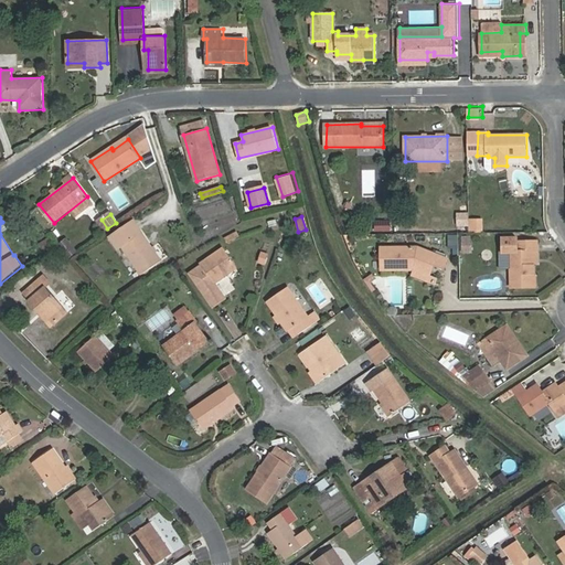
[(123,246),(141,275),(162,260),(134,221),(110,237),(119,248),(123,246)]
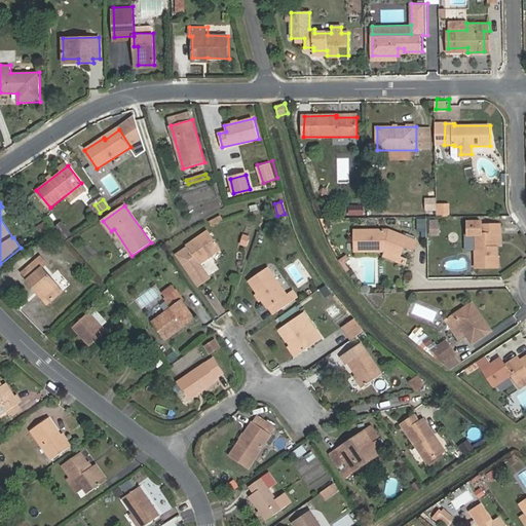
[(437,207),(437,215),(449,215),(449,207),(437,207)]
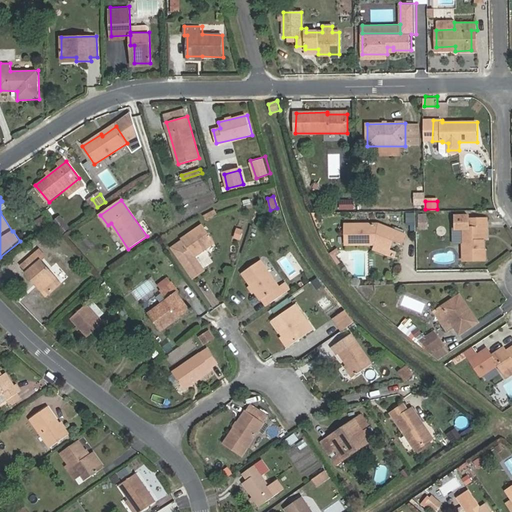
[(214,207),(203,214),(206,220),(217,214),(214,207)]
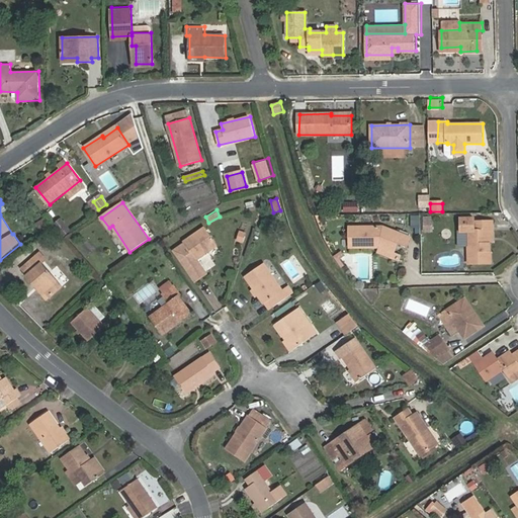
[(34,214),(38,221),(44,218),(38,211),(34,214)]
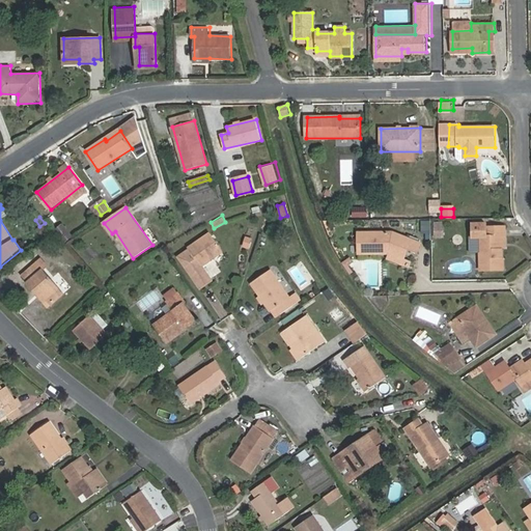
[(438,232),(447,233),(447,225),(438,225),(438,232)]
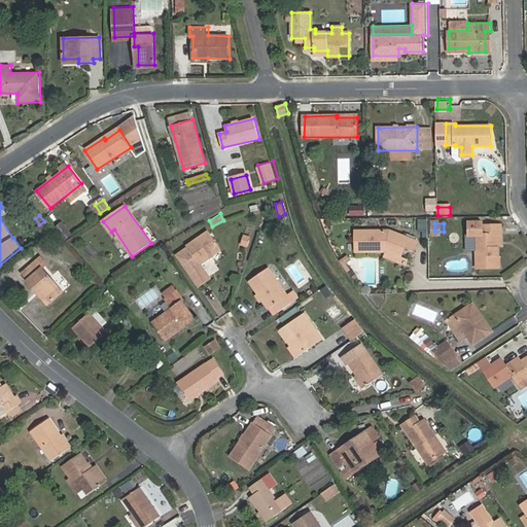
[(499,268),(498,247),(497,237),(502,237),(502,225),(482,225),(482,233),(477,234),(478,269),(499,268)]
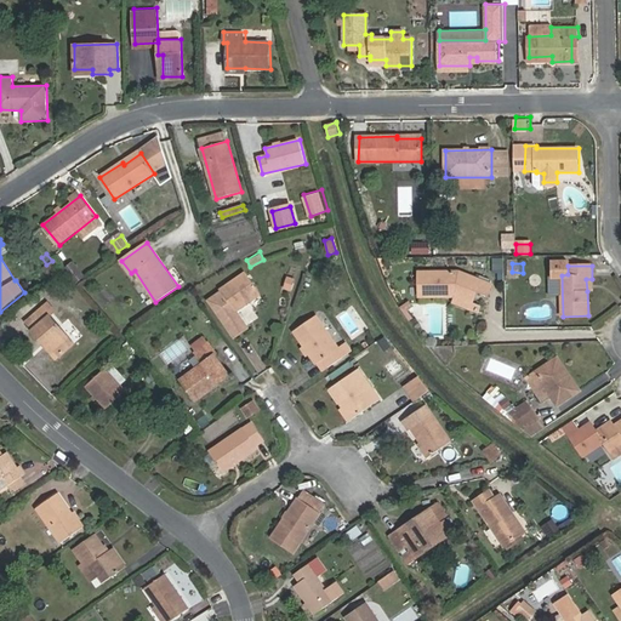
[(245,272),(220,290),(222,292),(231,303),(217,313),(233,337),(249,326),(238,311),(261,294),(245,272)]
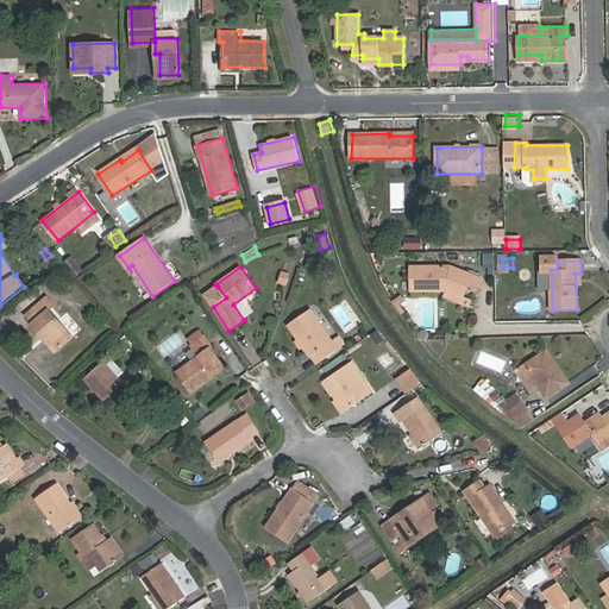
[(451,267),(410,267),(410,292),(446,290),(446,289),(465,297),(473,275),(451,267)]
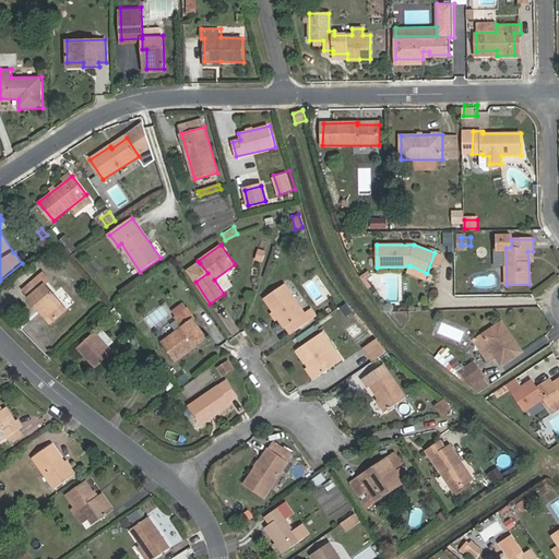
[(28,298),(38,309),(42,306),(54,320),(68,309),(46,284),(50,280),(44,272),(23,289),(30,297),(28,298)]
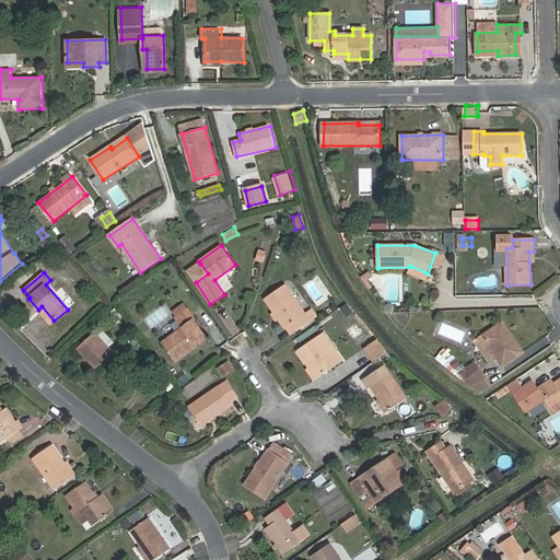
[(371,272),(361,278),(370,290),(374,288),(369,280),(374,277),(371,272)]
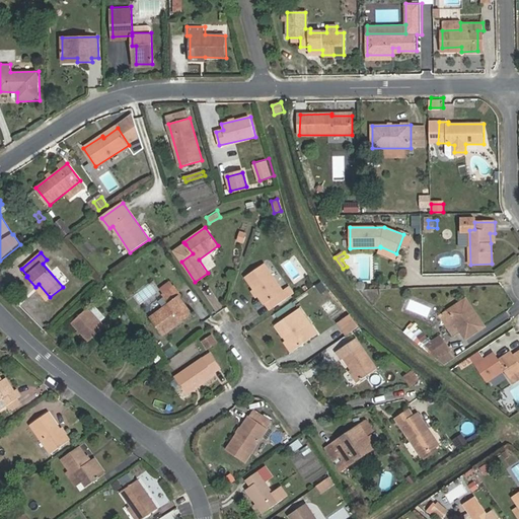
[(245,278),(264,305),(271,300),(276,307),(294,294),(289,287),(283,291),(265,264),(245,278)]
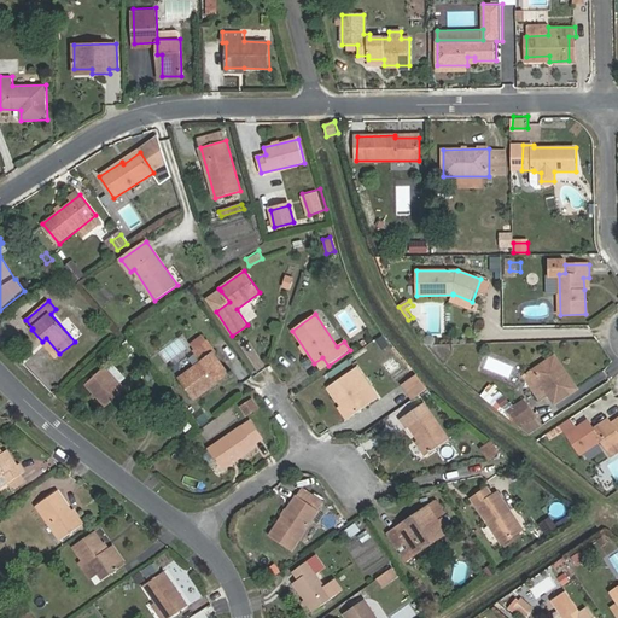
[(383,336),(375,340),(382,349),(389,344),(383,336)]
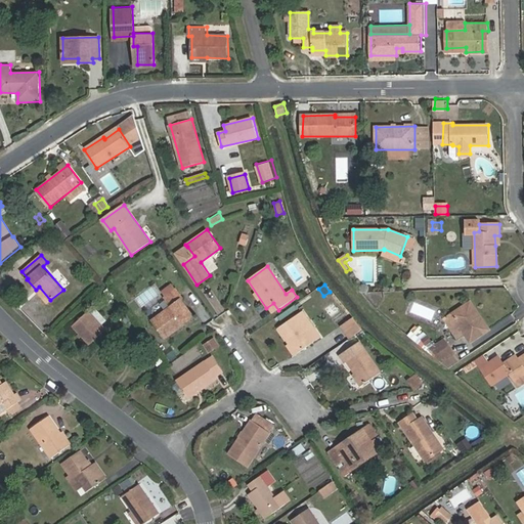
[(166,338),(194,317),(181,300),(183,298),(176,289),(165,297),(172,306),(153,319),(166,338)]
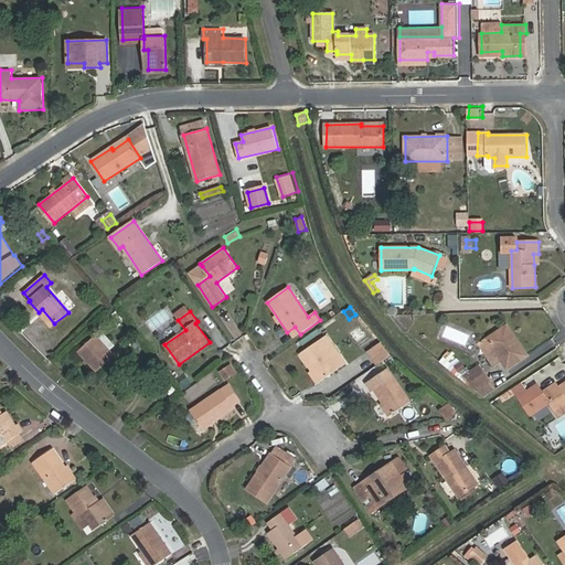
[(487,340),(507,370),(528,355),(518,341),(513,343),(503,329),(487,340)]
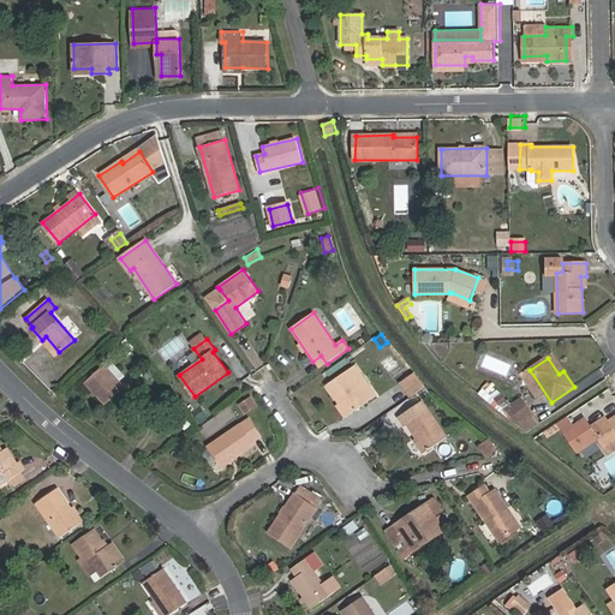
[(121,378),(126,374),(113,359),(108,363),(121,378)]
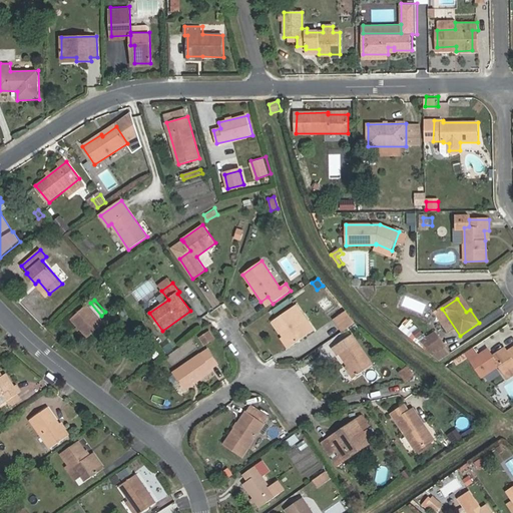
[(70,320),(87,338),(104,323),(87,304),(70,320)]
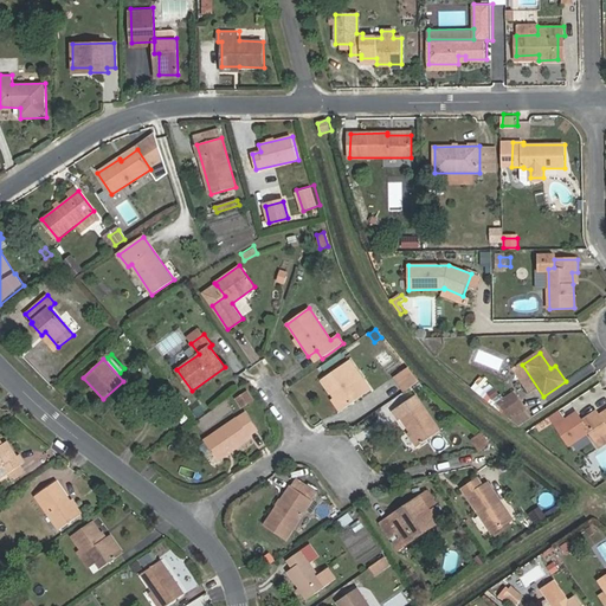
[(349,361),(322,380),(335,399),(342,411),(371,391),(349,361)]
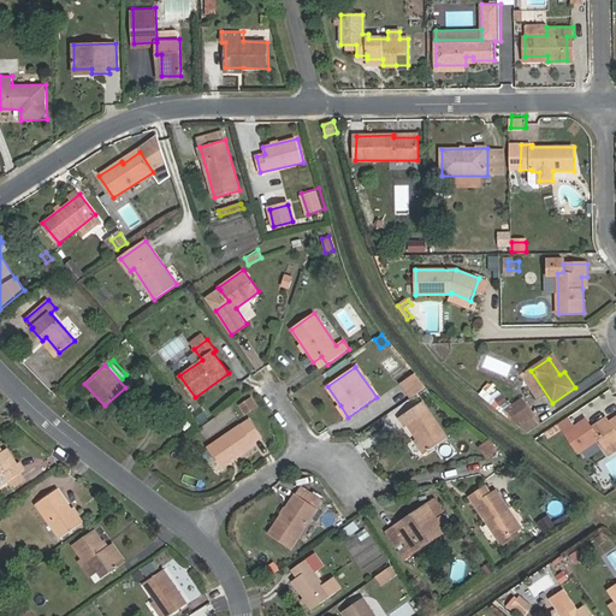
[(418,374),(404,384),(414,398),(427,390),(418,374)]
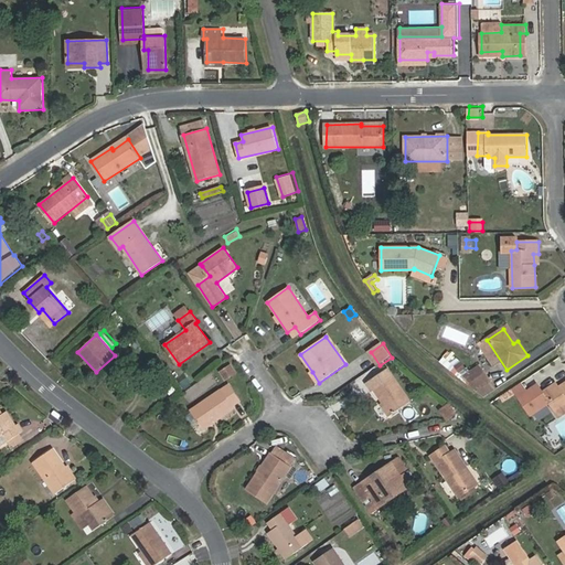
[(461,362),(454,368),(459,374),(467,369),(461,362)]
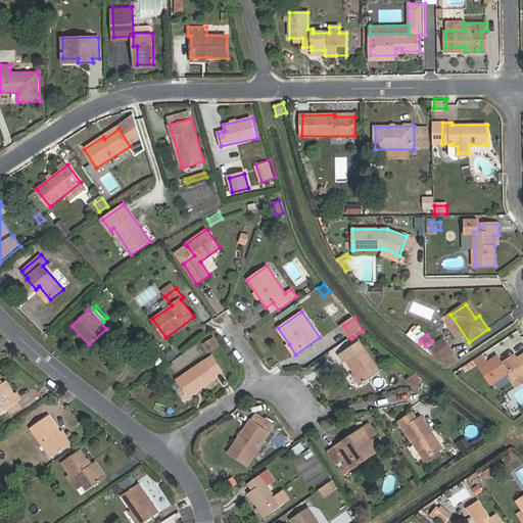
[(352,374),(361,386),(381,372),(360,341),(339,355),(344,363),(347,361),(355,372),(352,374)]
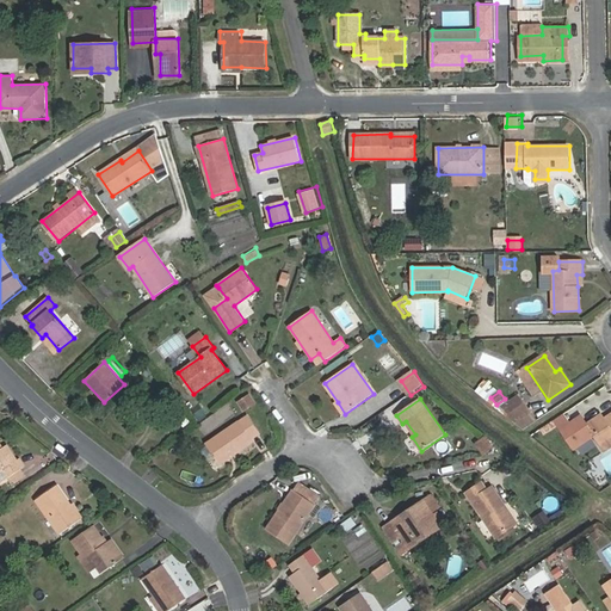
[(345,414),(338,402),(335,405),(343,415),(345,414)]
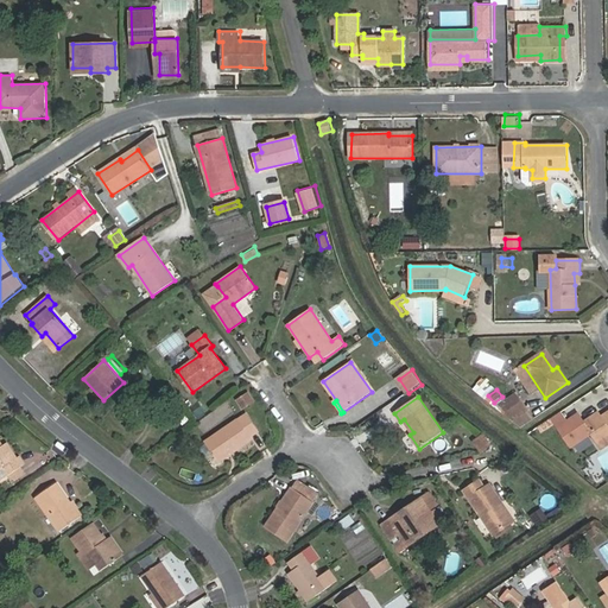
[(505,415),(521,428),(534,419),(523,403),(505,415)]
